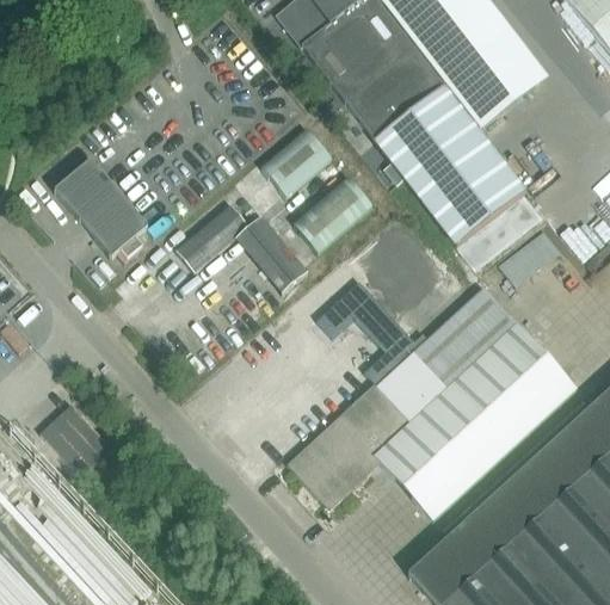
[(301,0),(279,17),(376,139),(456,245),(525,192),(479,131),(536,86),(468,0),(301,0)]
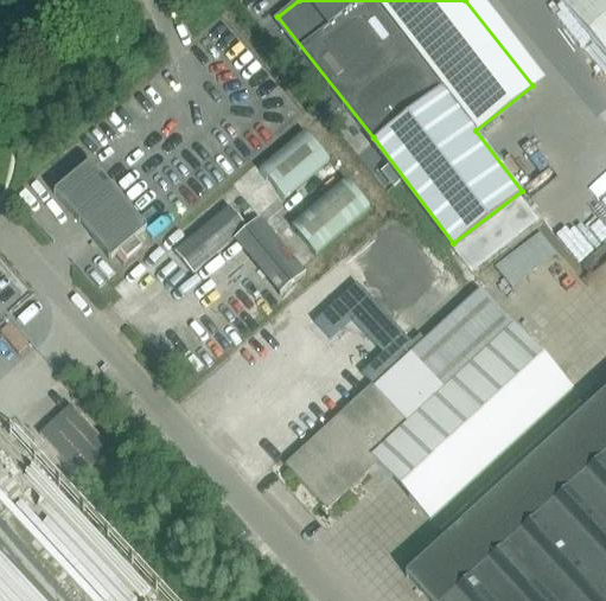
[(563,0),(605,50),(605,0),(563,0)]
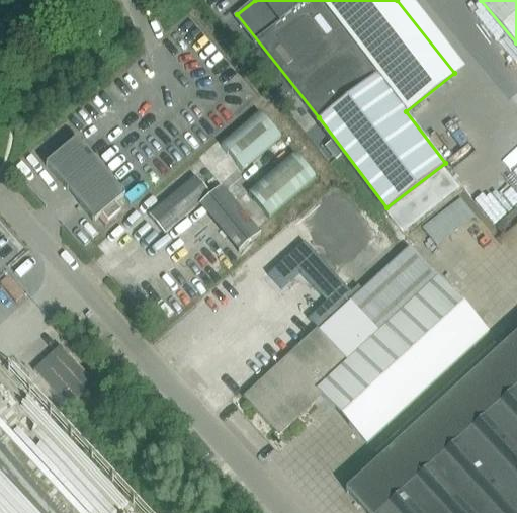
[(223,144),(244,168),(283,134),(262,109),(223,144)]
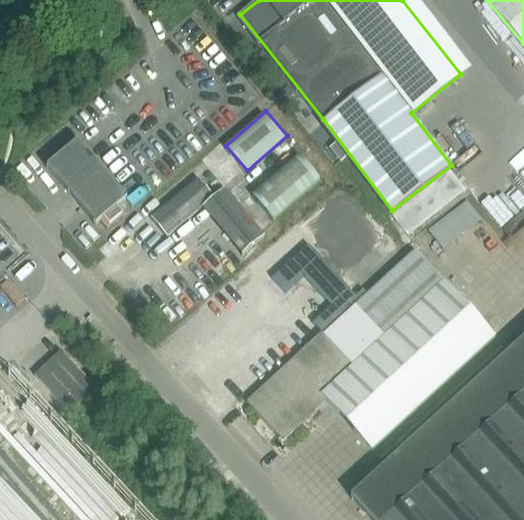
[(48,164),(97,222),(128,195),(79,137),(48,164)]
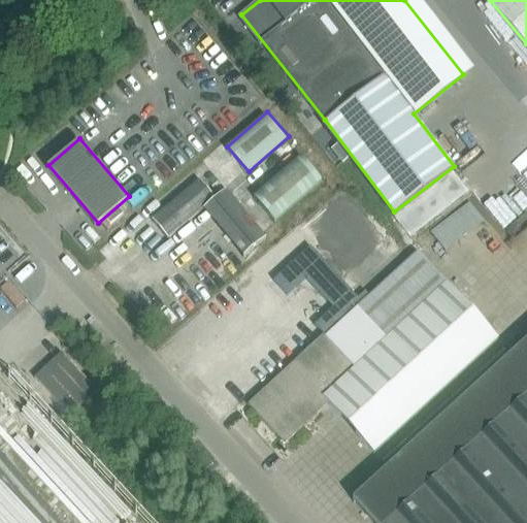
[(255,193),(276,218),(323,176),(302,152),(255,193)]
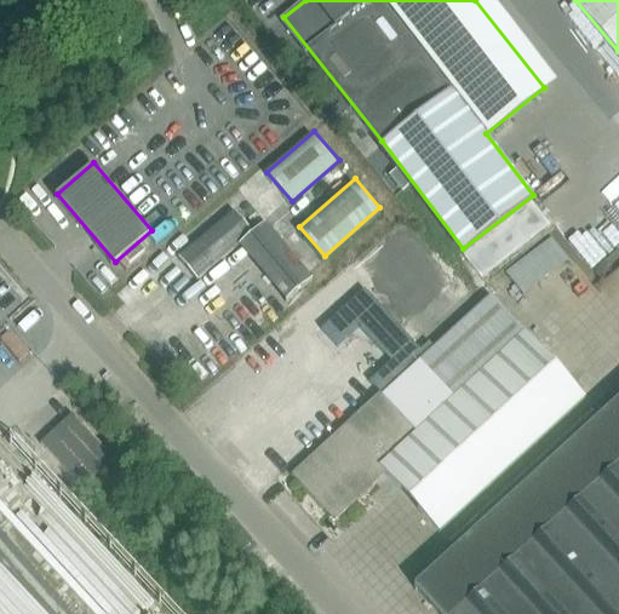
[(256,229),(236,207),(181,254),(200,276),(256,229)]
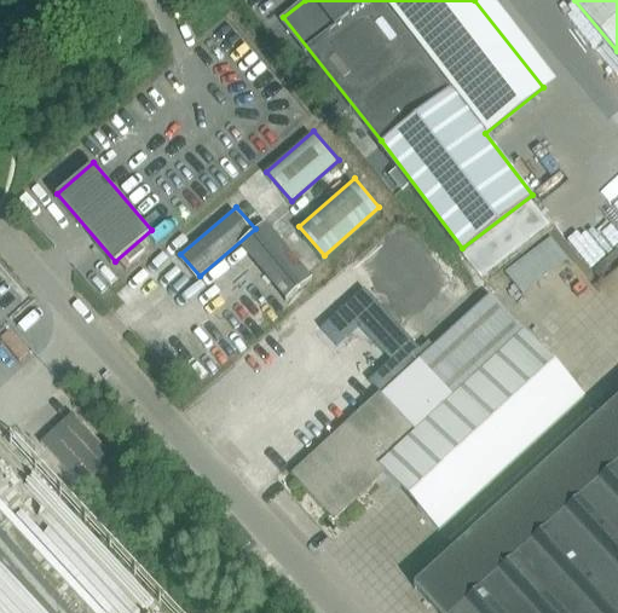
[(513,269),(533,290),(576,252),(554,230),(513,269)]
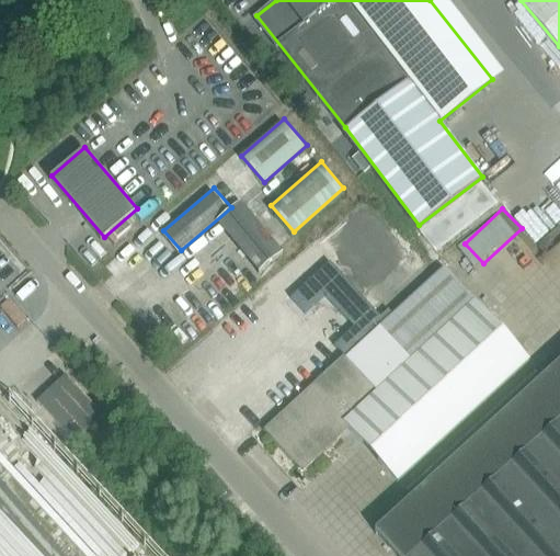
[(398,477),(530,356),(446,263),(395,310),(332,242),(286,286),(346,351),(265,424),(303,466),(350,424),(398,477)]
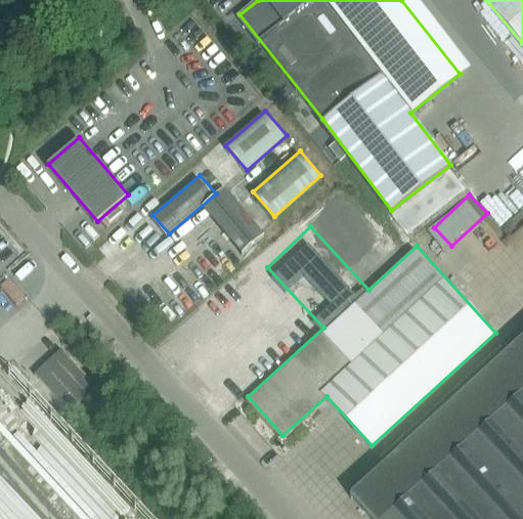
[(522,335),(352,491),(377,518),(522,518),(522,335)]
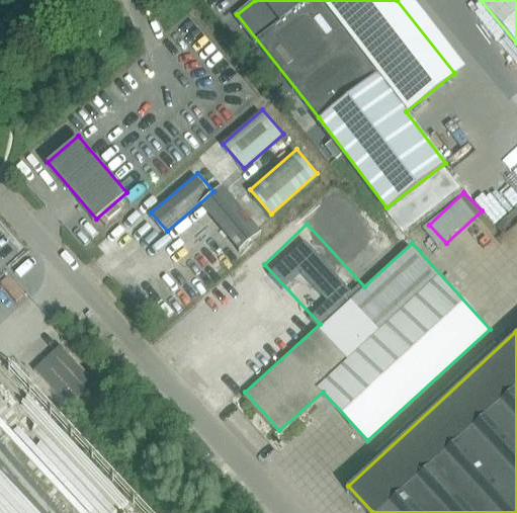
[(95,378),(62,341),(35,366),(69,403),(95,378)]
